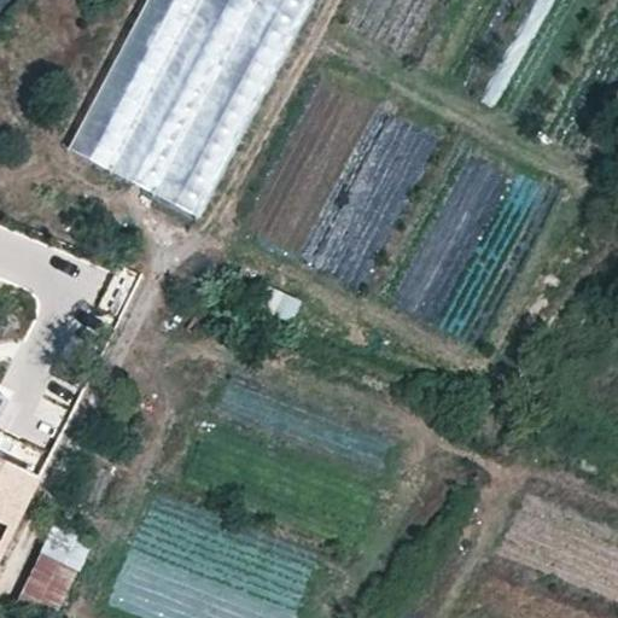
[(141,0),(69,150),(207,215),(309,0),(141,0)]
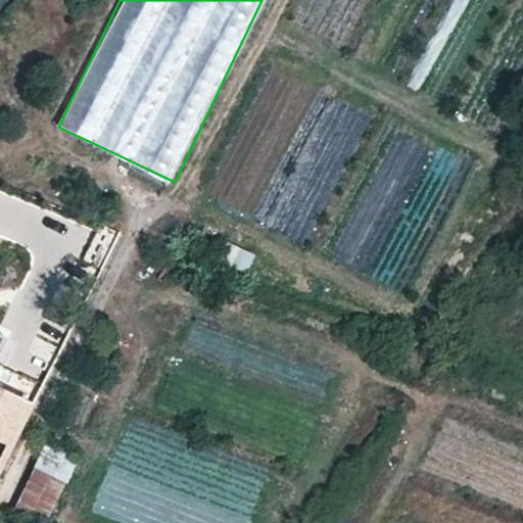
[(247,271),(256,252),(228,239),(220,258),(247,271)]
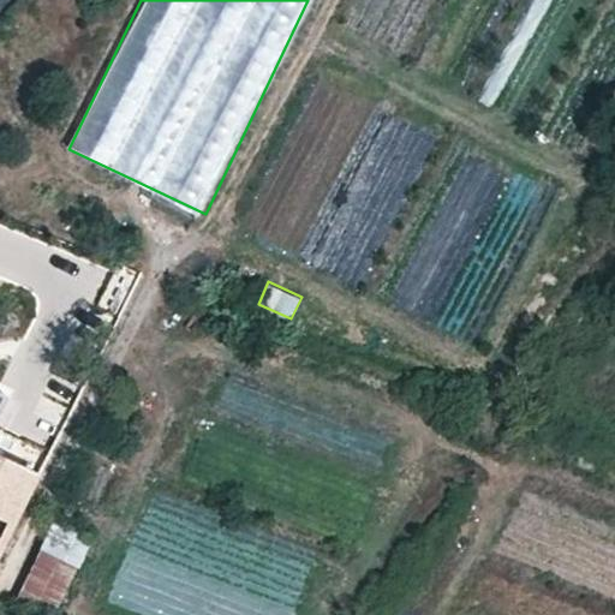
[(0,556),(40,479),(0,460),(0,556)]
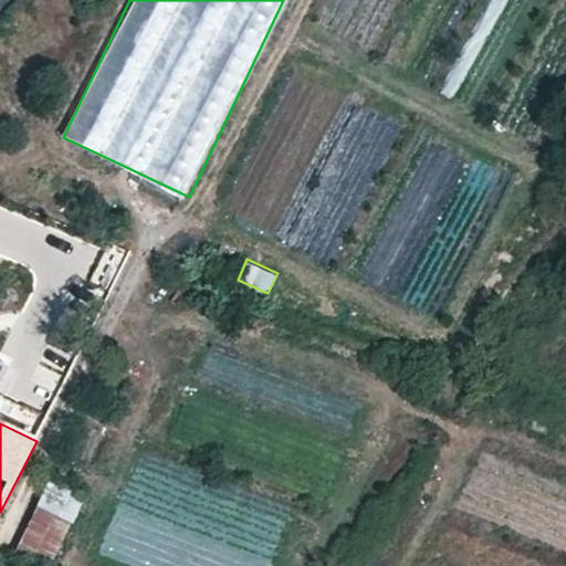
[(54,562),(84,494),(48,478),(17,545),(54,562)]
